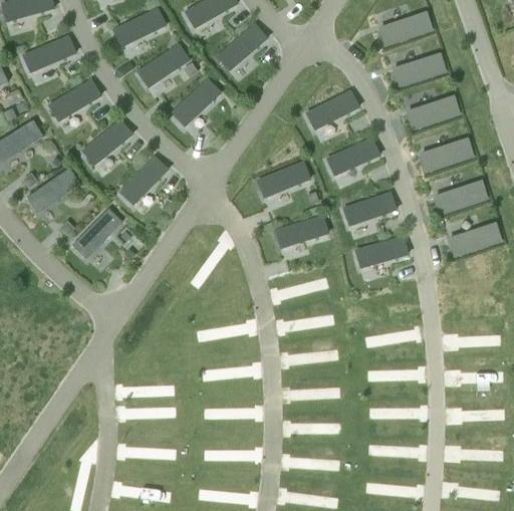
[(11,0),(0,4),(0,14),(4,32),(58,13),(53,0),(11,0)]
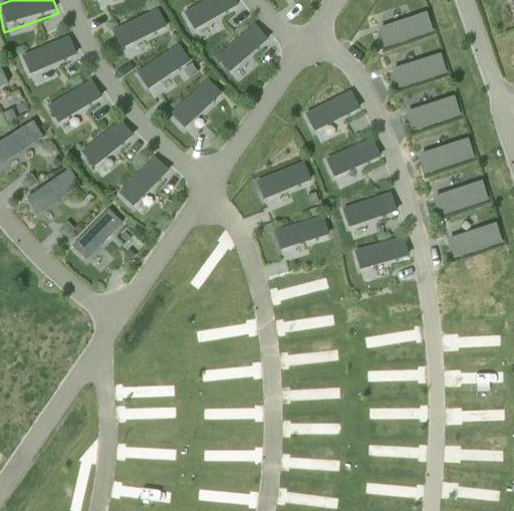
[(183,0),(177,3),(189,30),(239,9),(235,0),(183,0)]
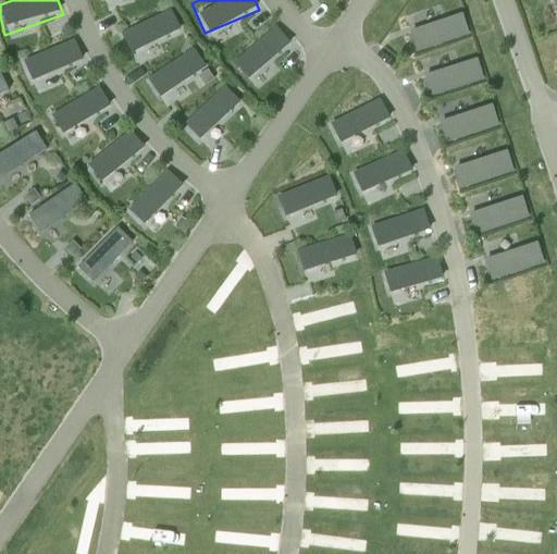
[(181,27),(171,8),(122,32),(131,51),(181,27)]
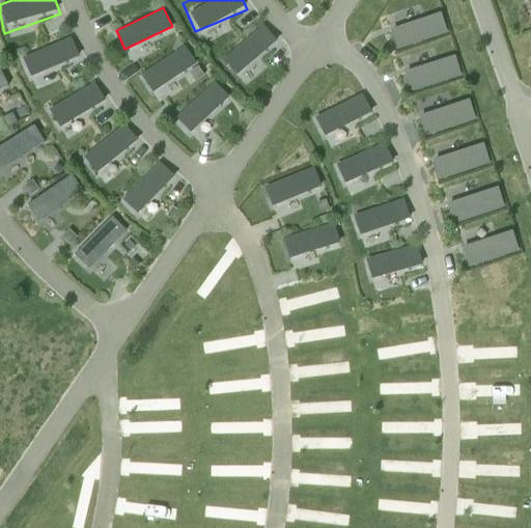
[(439,15),(391,30),(397,48),(444,32),(439,15)]
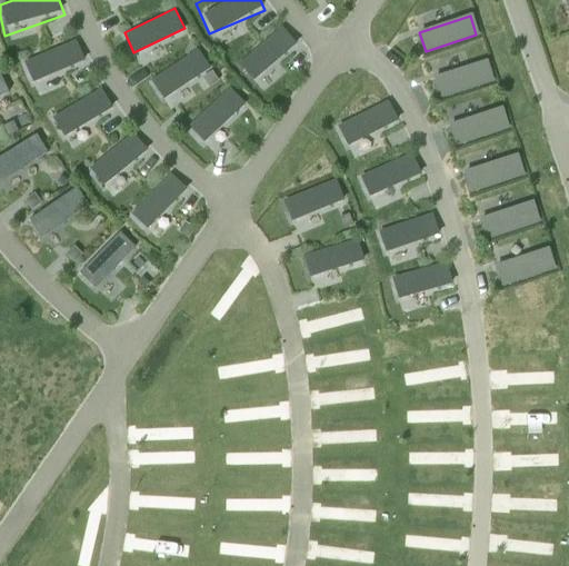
[(253,79),(297,42),(282,26),(240,62),(253,79)]
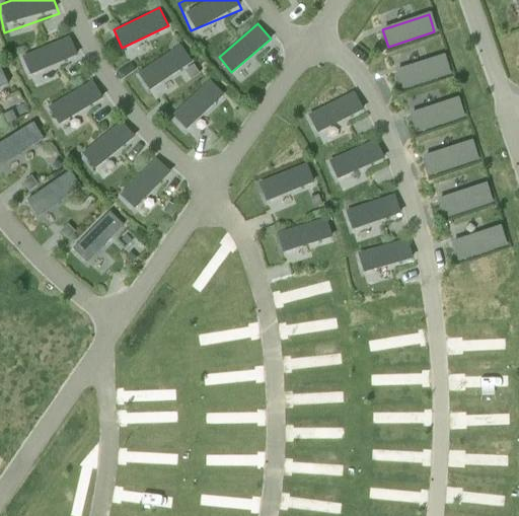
[(66,33),(18,52),(27,80),(78,56),(66,33)]
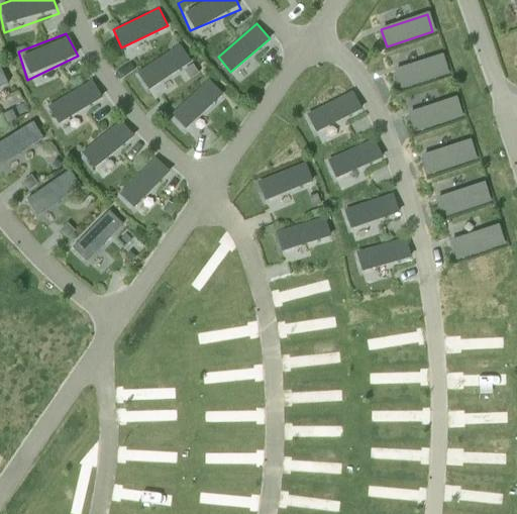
[(131,55),(156,43),(152,37),(128,48),(131,55)]
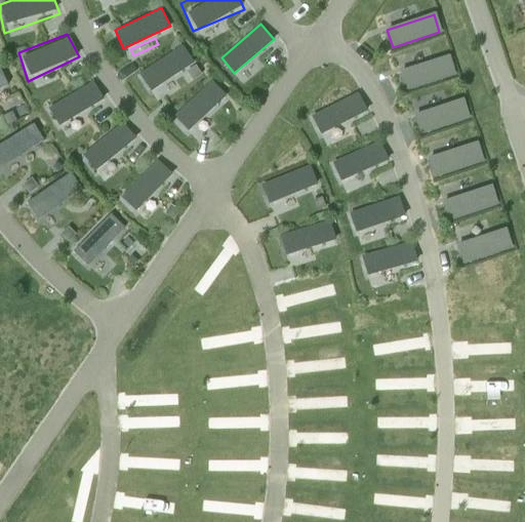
[(198,65),(182,40),(131,74),(148,97),(198,65)]
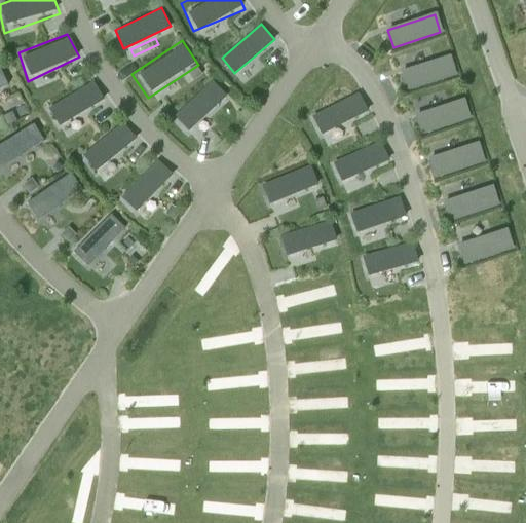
[(246,78),(265,61),(260,55),(241,73),(246,78)]
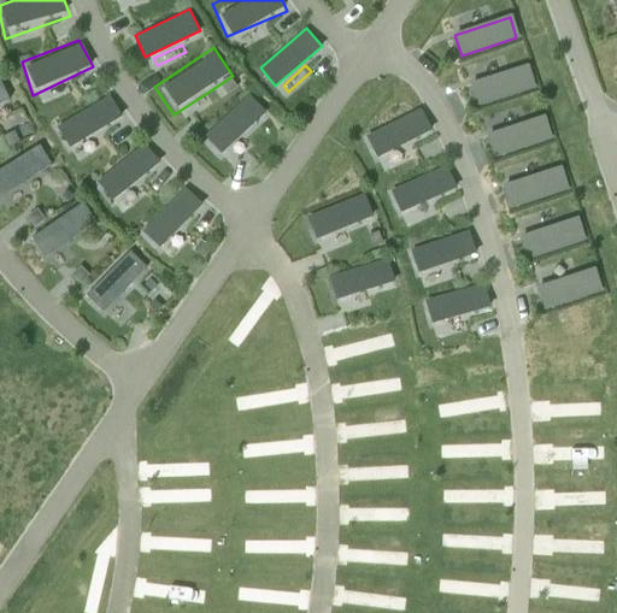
[(526,66),(471,84),(477,105),(533,87),(526,66)]
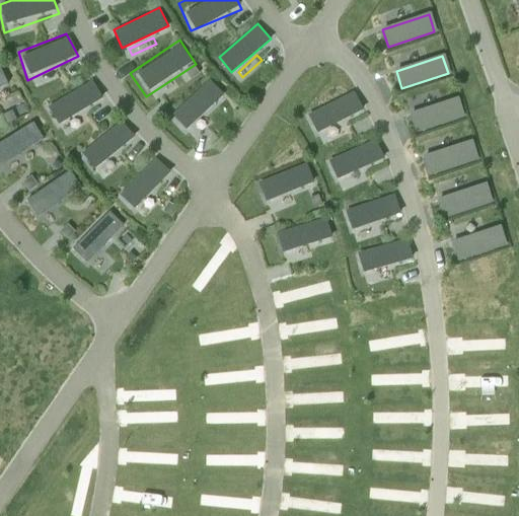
[(188,137),(226,96),(206,78),(167,118),(188,137)]
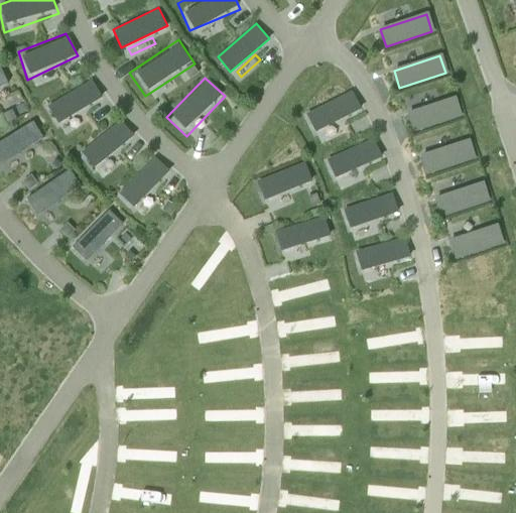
[(91,80),(48,106),(58,123),(102,96),(91,80)]
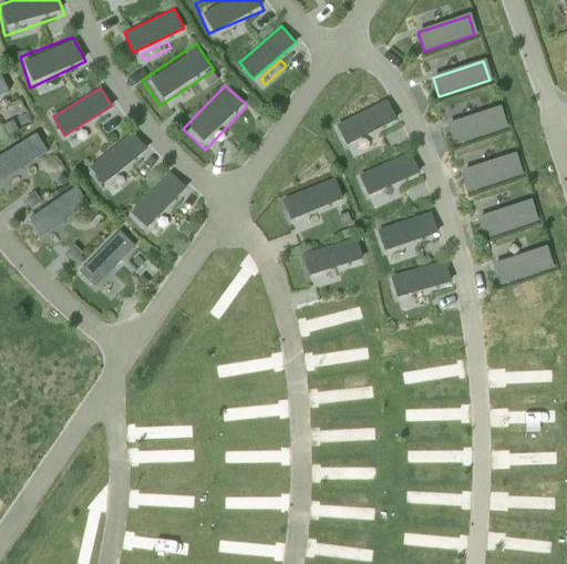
[(395,118),(387,100),(337,124),(346,142),(395,118)]
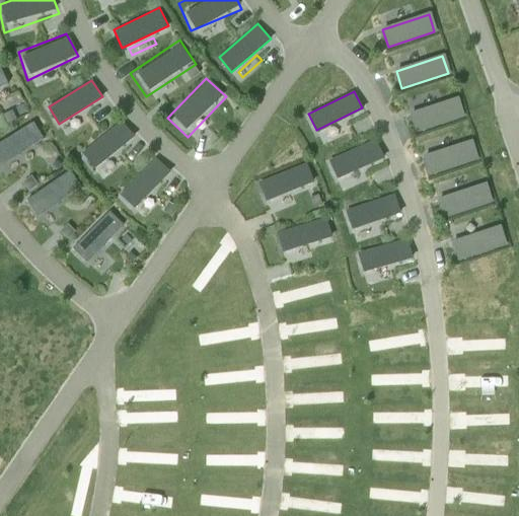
[(416,132),(462,117),(456,99),(411,115),(416,132)]
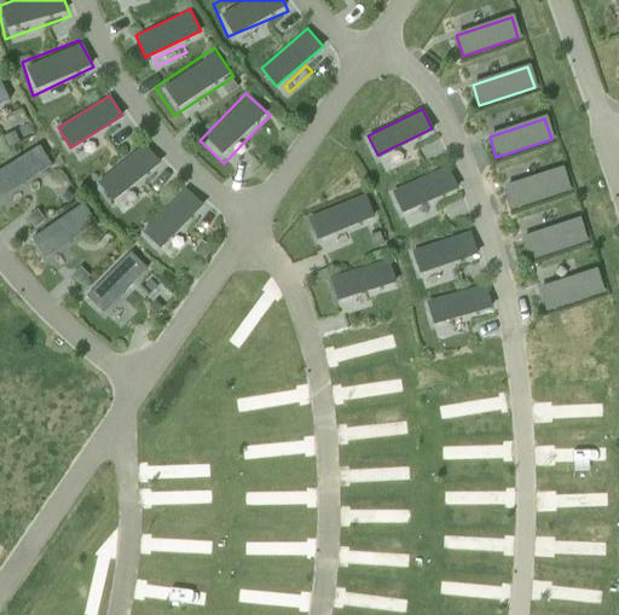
[(21,139),(15,129),(3,135),(9,146),(21,139)]
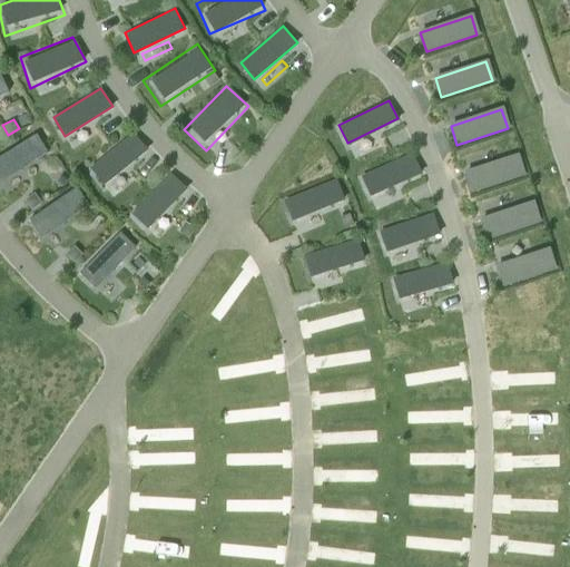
[(99,192),(145,154),(124,132),(85,167),(99,192)]
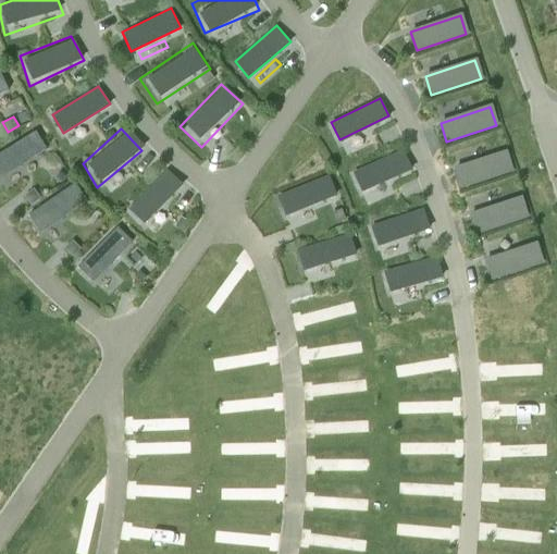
[(35,130),(0,151),(0,177),(26,162),(25,161),(47,147),(35,130)]
